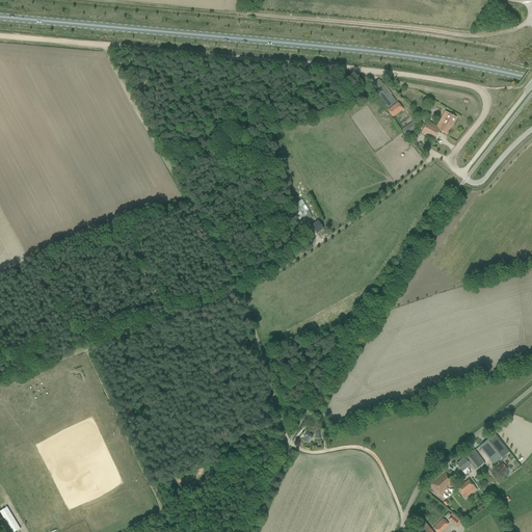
[(371,85),(386,104),(386,105),(388,108),(396,102),(378,79),(371,85)]
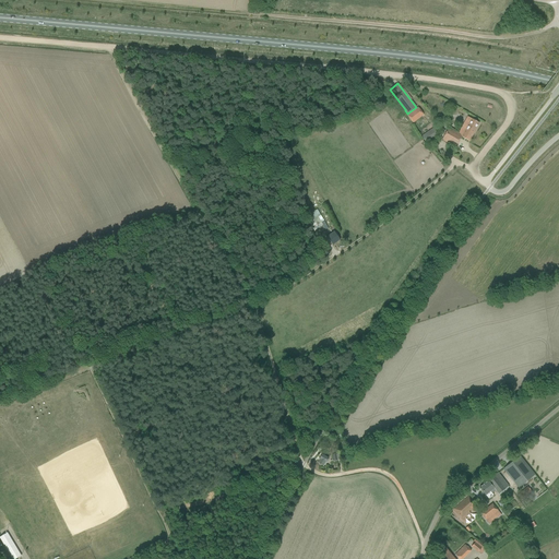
[(423,115),(418,108),(407,116),(413,122),(423,115)]
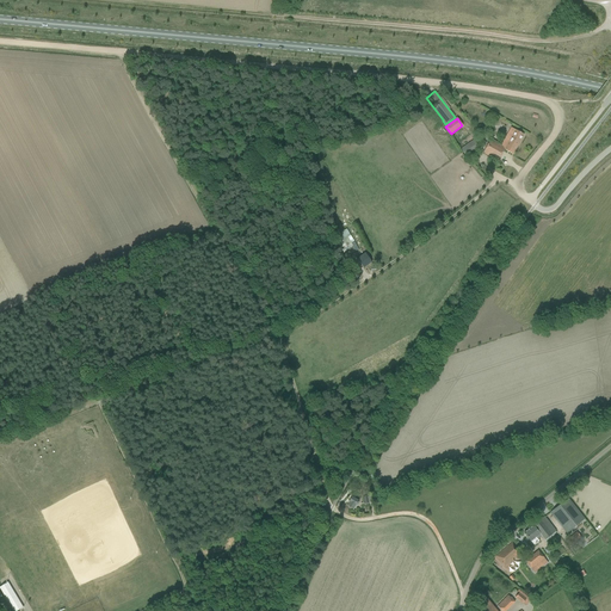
[(511,128),(501,146),(491,140),(483,153),(498,161),(504,149),(512,154),(524,135),(511,128)]
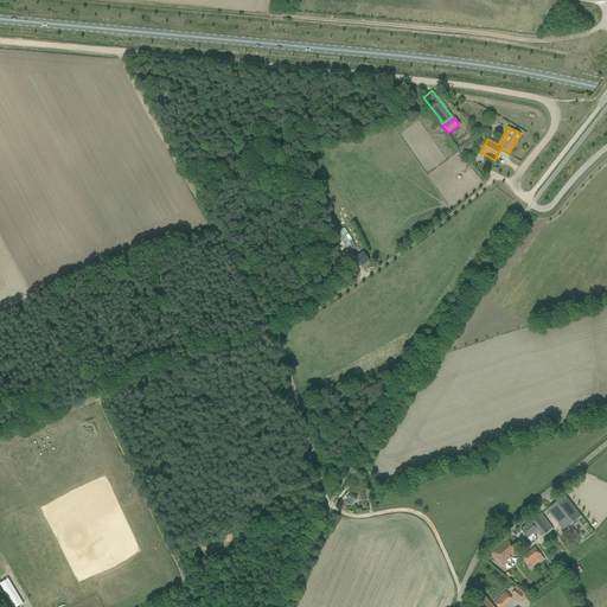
[(458,148),(460,152),(462,157),(477,146),(473,142),(477,140),(473,136),(471,138),(471,139),(458,148)]
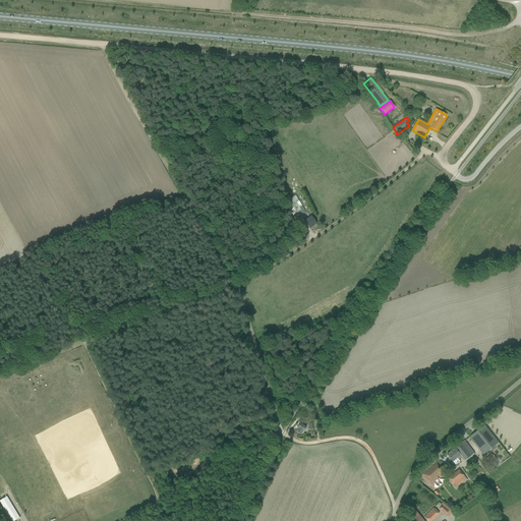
[(287,207),(292,215),(303,208),(295,195),(286,200),(289,206),(287,207)]
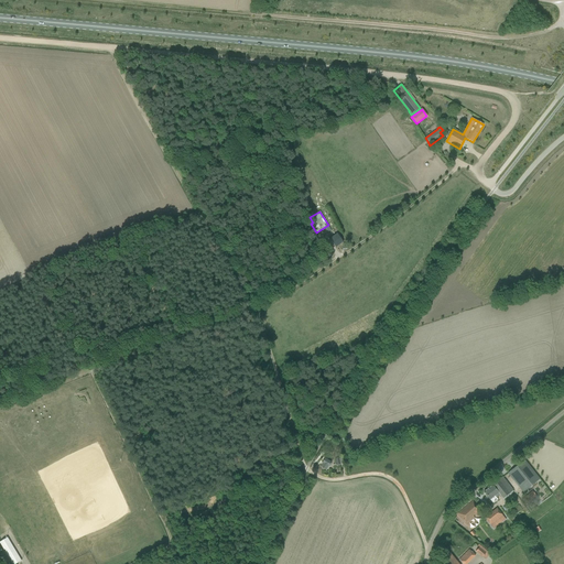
[(337,234),(329,238),(335,247),(343,241),(338,235),(337,234)]
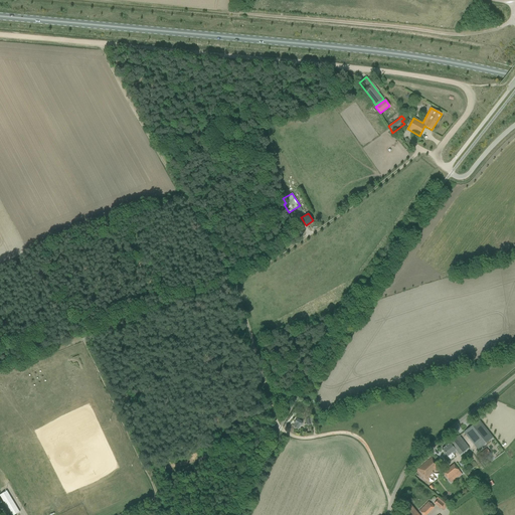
[(313,417),(306,419),(307,426),(311,425),(311,423),(314,422),(313,417)]
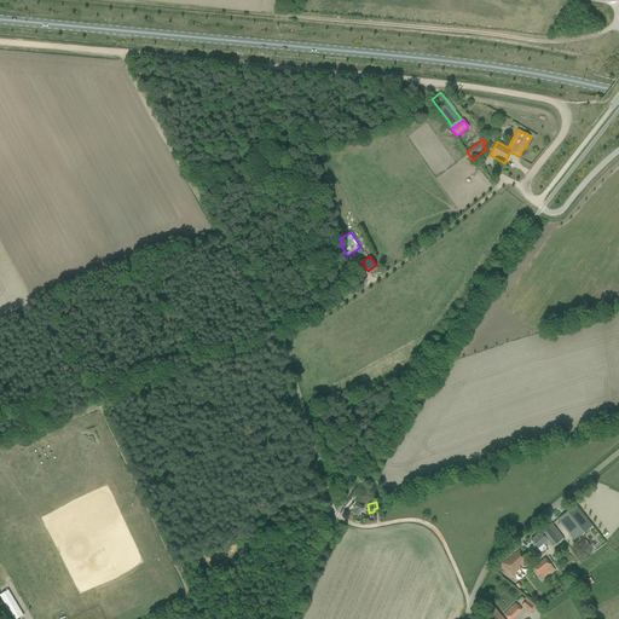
[(353,513),(358,515),(359,514),(359,515),(364,508),(357,503),(353,509),(354,510),(353,513)]
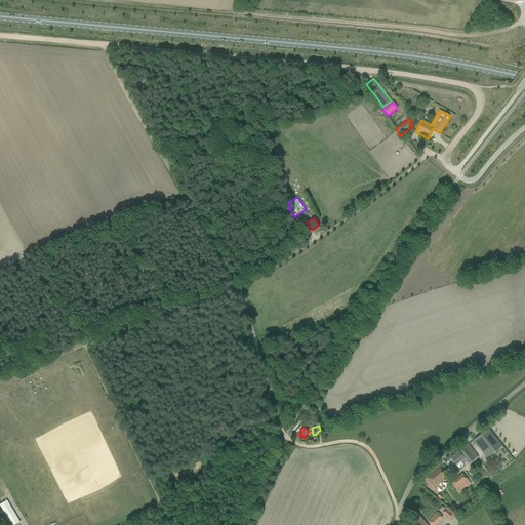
[(473,440),(476,444),(486,457),(501,446),(488,428),(473,440)]
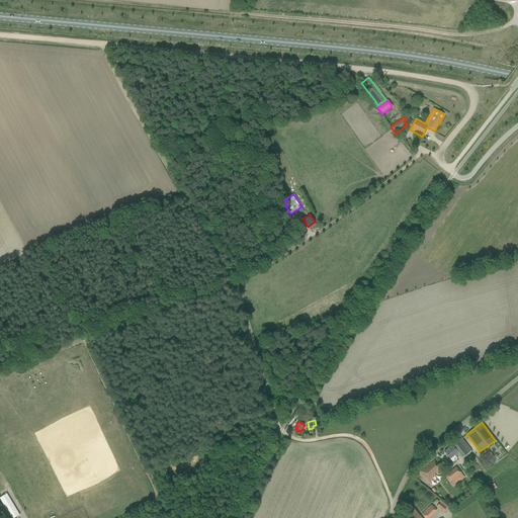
[(452,462),(456,458),(455,457),(458,455),(460,458),(470,450),(461,438),(452,445),(444,451),(452,462)]
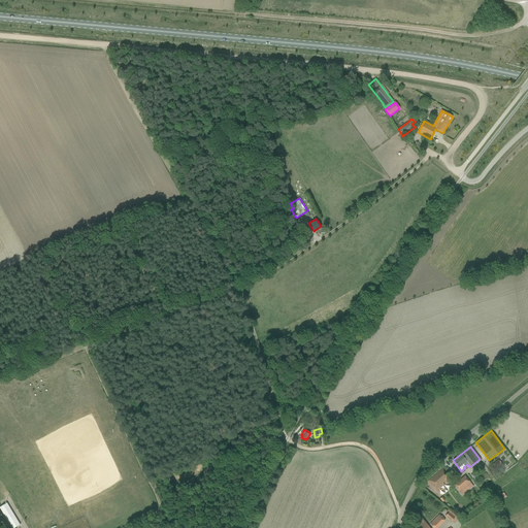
[(498,460),(489,467),(492,472),(502,464),(498,460)]
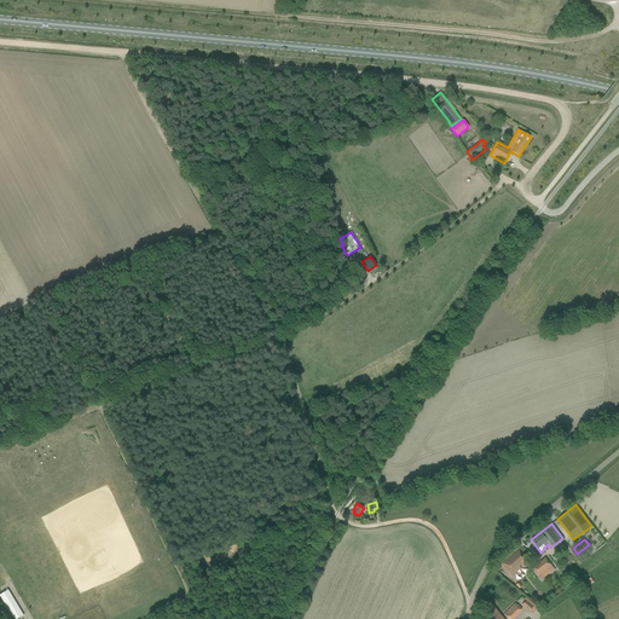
[(518,565),(524,561),(526,559),(519,550),(503,563),(513,574),(520,567),(518,565)]
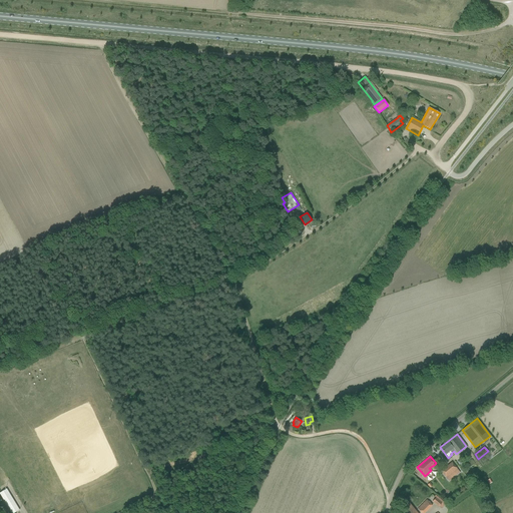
[(441,471),(444,475),(449,481),(460,472),(452,462),(441,471)]
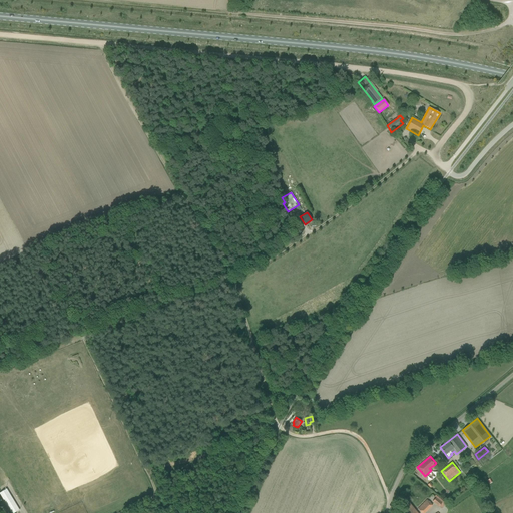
[(0,494),(11,512),(13,512),(19,510),(6,489),(0,492),(0,494)]
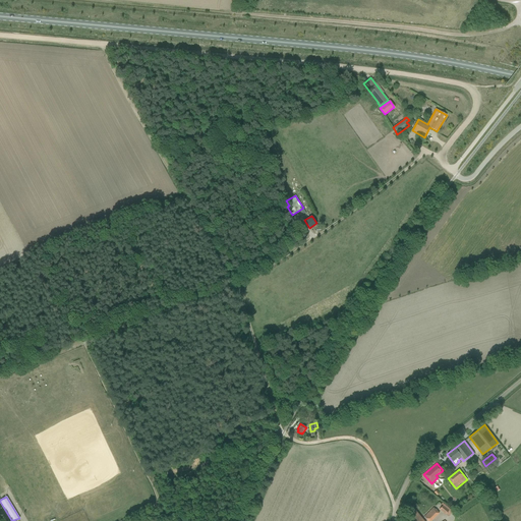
[(452,511),(450,509),(444,504),(439,509),(448,516),(452,511)]
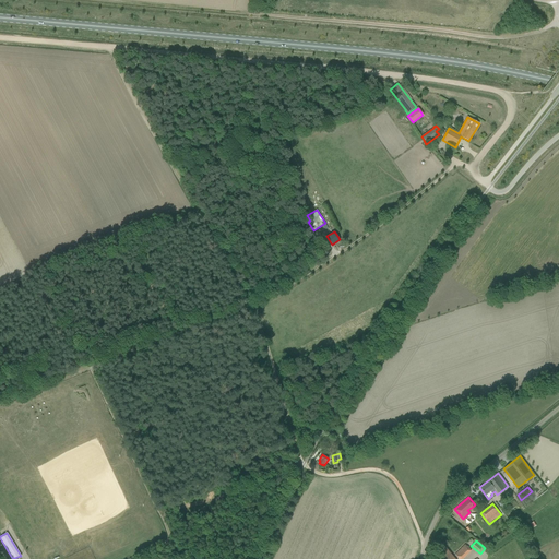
[(455,555),(459,558),(462,558),(471,550),(465,545),(455,555)]
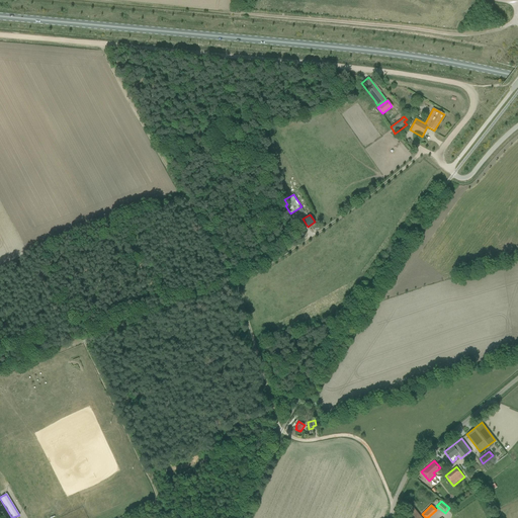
[(403,515),(405,517),(421,517),(412,507),(403,515)]
